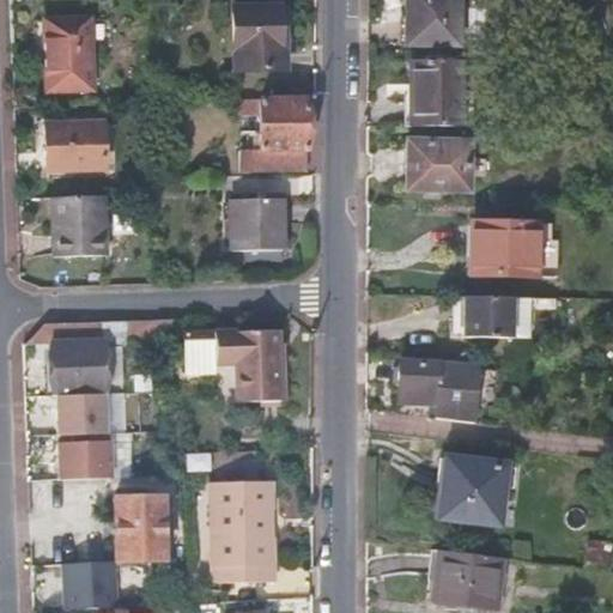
[(404,0),(404,47),(459,46),(459,0),(404,0)]
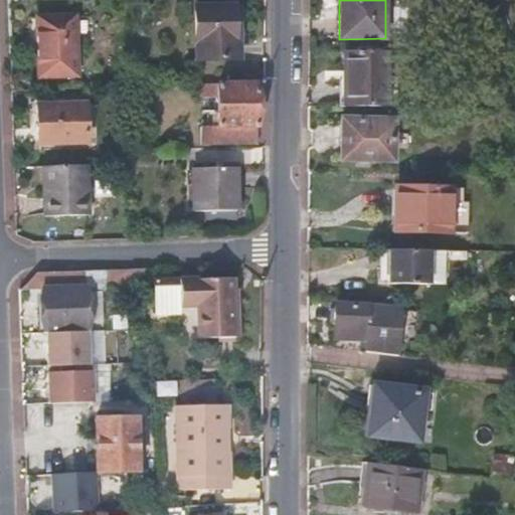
[(237,40),(236,5),(194,6),(196,59),(239,58),(240,40),(237,40)]
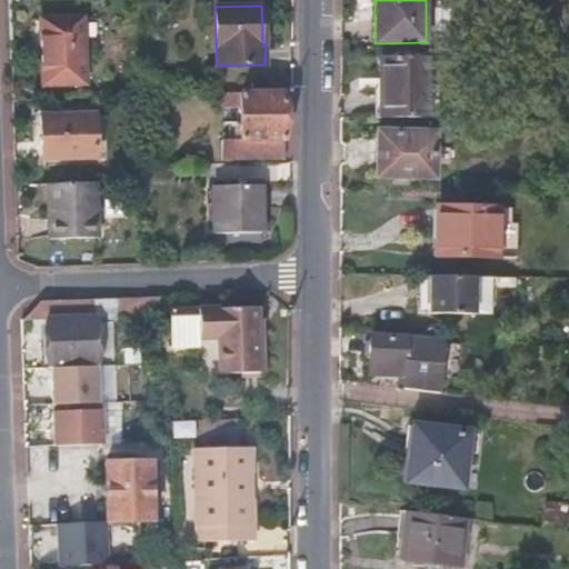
[(41,20),(42,83),(85,81),(83,19),(41,20)]
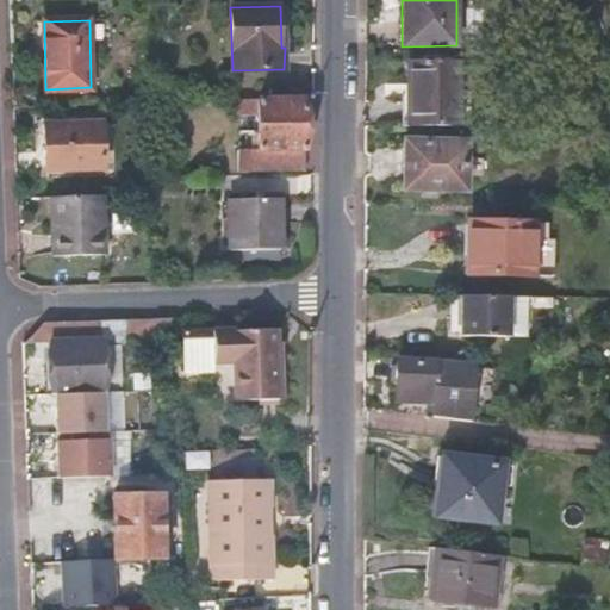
[(406,62),(406,128),(459,128),(460,61),(406,62)]
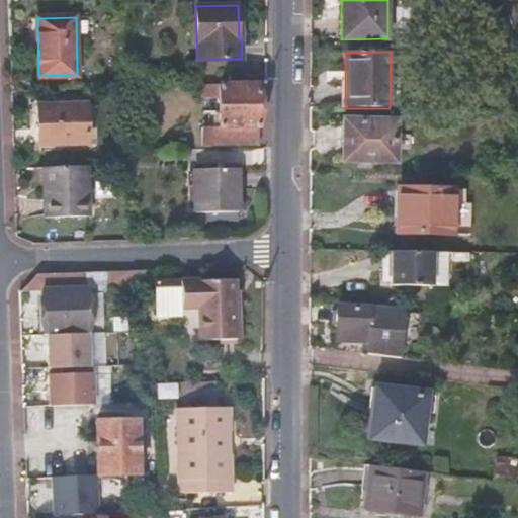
[(198,98),(213,99),(214,94),(220,93),(221,123),(186,124),(186,145),(259,143),(256,83),(197,84),(198,98)]
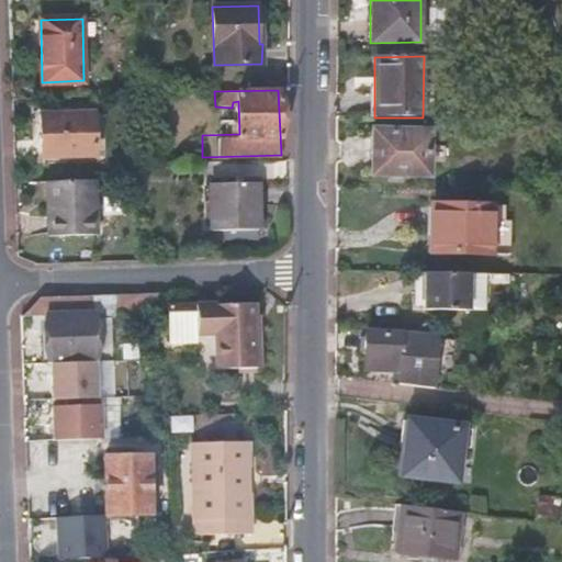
[(96,156),(93,112),(42,114),(43,158),(96,156)]
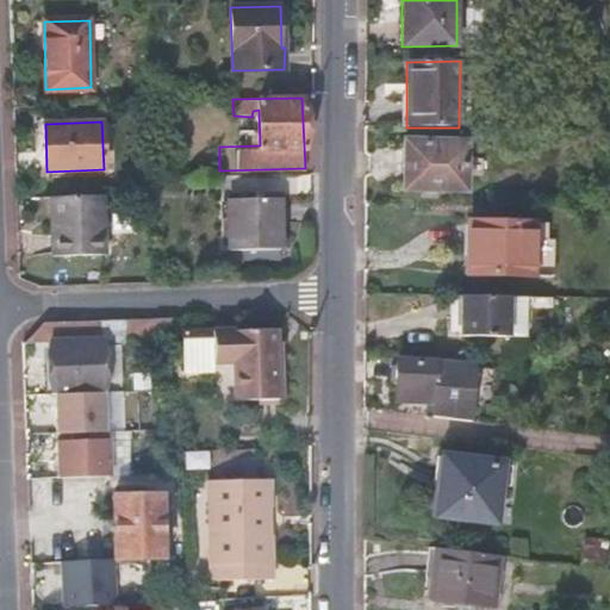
[(404,141),(403,190),(464,192),(465,176),(480,175),(480,156),(465,157),(464,142),(404,141)]
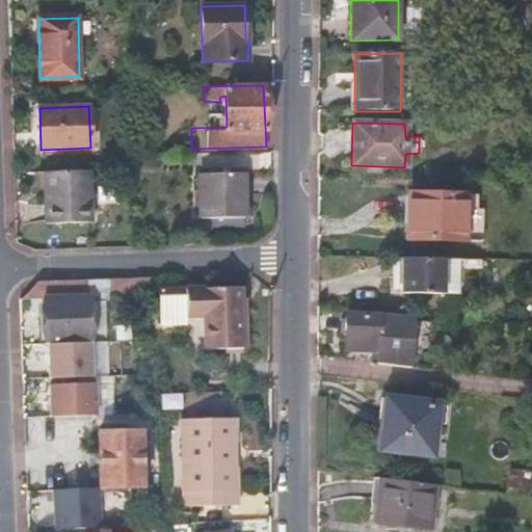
[(419,167),(419,153),(405,154),(404,167),(419,167)]
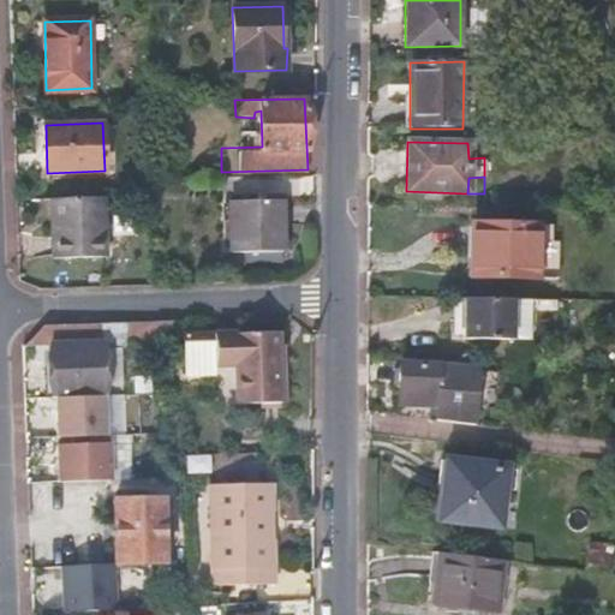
[(127,195),(112,196),(113,207),(127,206),(127,195)]
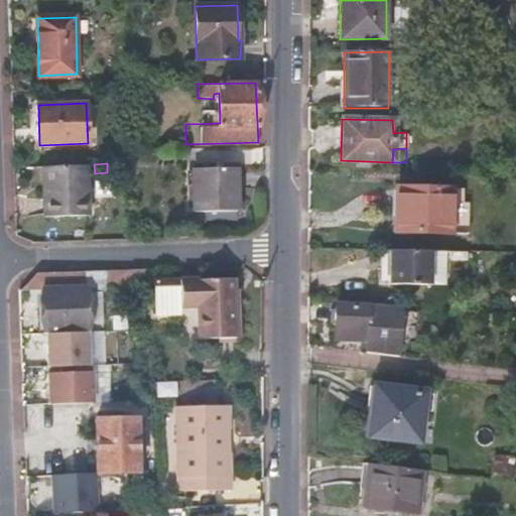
[(87,164),(41,166),(43,217),(89,214),(87,164)]
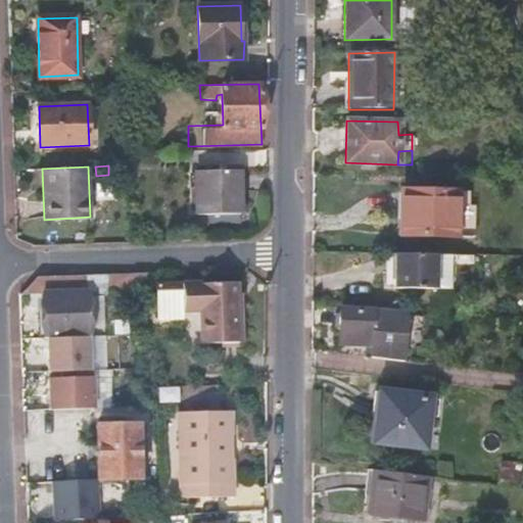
[(242,214),(241,170),(195,172),(196,215),(242,214)]
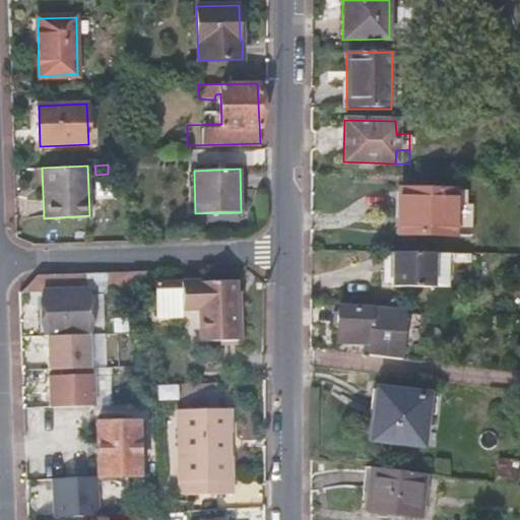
[(408,209),(408,189),(400,189),(400,209),(408,209)]
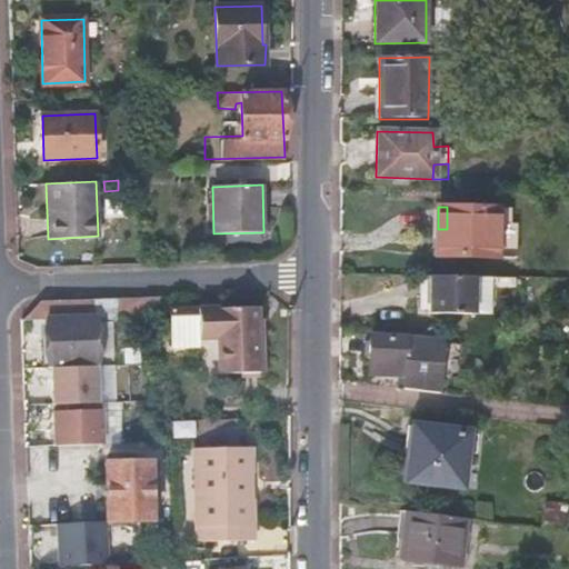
[(511,209),(498,208),(447,207),(447,229),(447,258),(498,258),(498,230),(517,230),(517,225),(511,225),(511,209)]
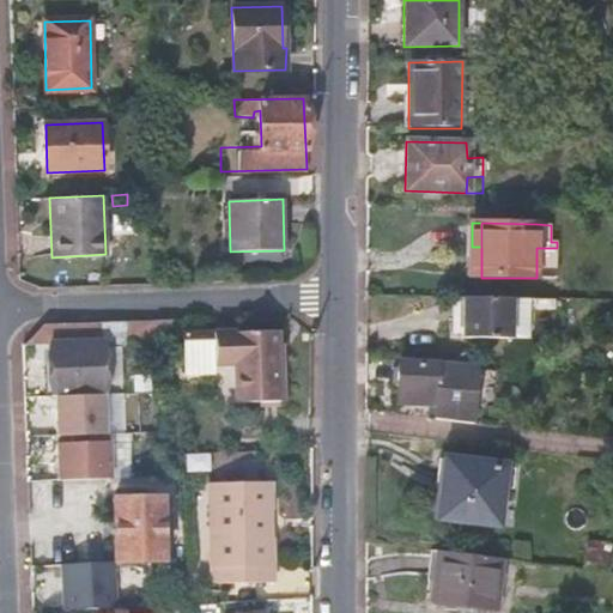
[(557,248),(536,248),(536,278),(556,278),(557,248)]
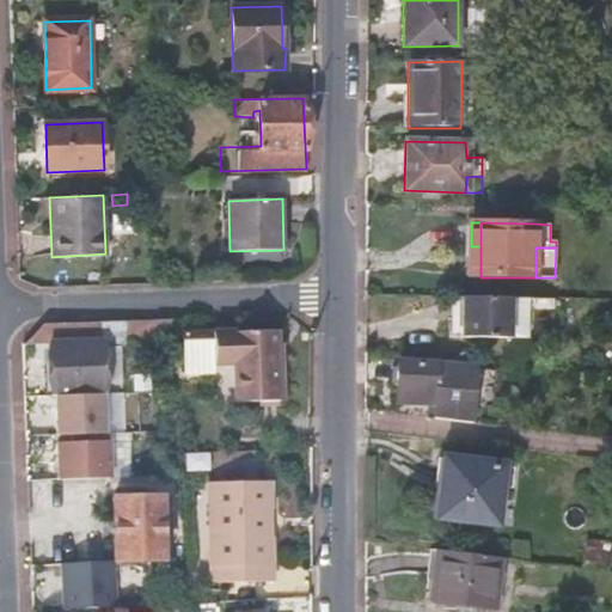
[(509,298),(460,298),(458,338),(508,338),(526,338),(526,298),(509,298)]
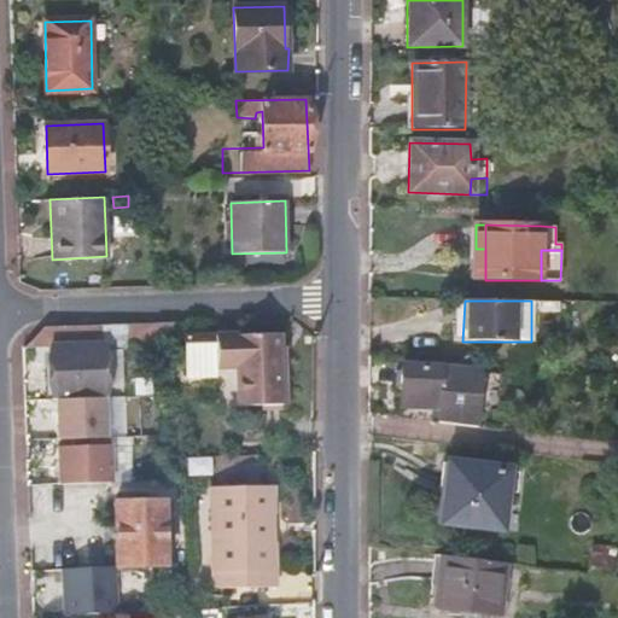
[(47,326),(24,348),(50,348),(51,404),(104,402),(103,389),(103,349),(123,349),(156,348),(155,324),(47,326)]
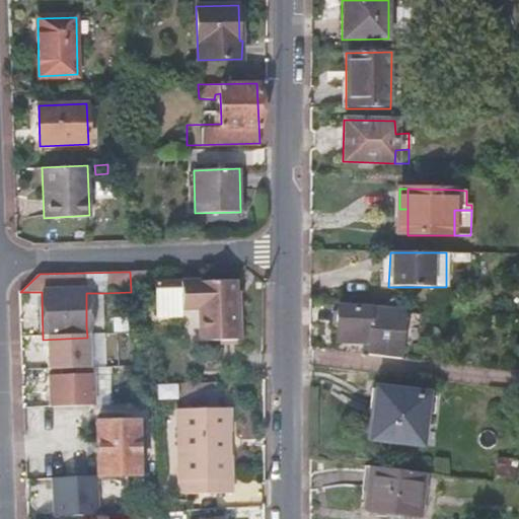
[(154,311),(155,311),(158,317),(175,317),(179,310),(200,309),(201,342),(219,342),(236,341),(238,341),(237,312),(235,312),(234,283),(182,284),(153,285),(154,311)]
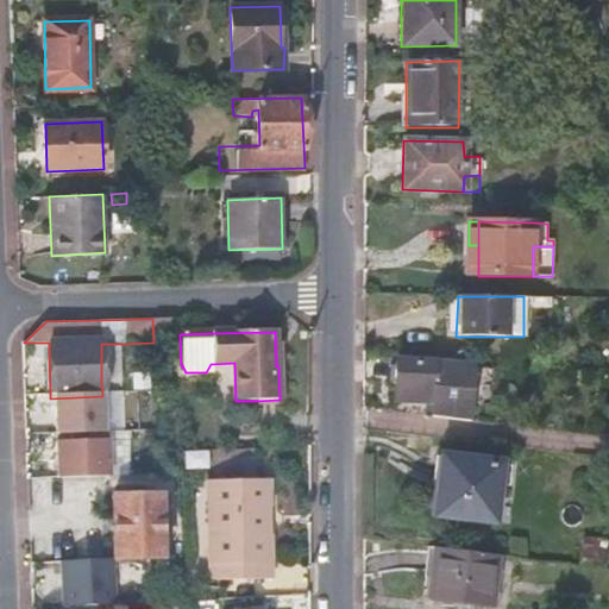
[(101,344),(101,383),(123,383),(121,344),(101,344)]
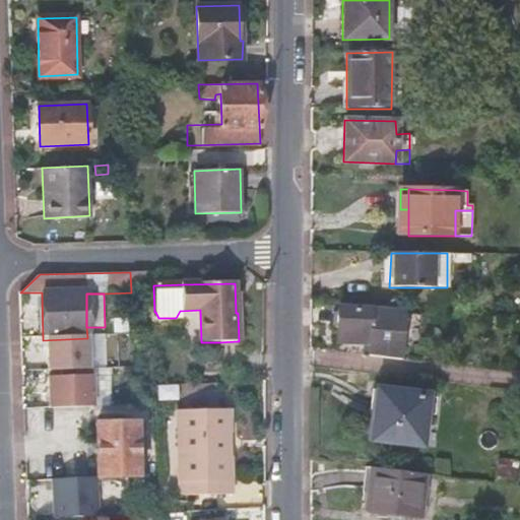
[(370,355),(400,358),(402,311),(338,307),(336,329),(346,330),(346,341),(370,344),(370,355)]
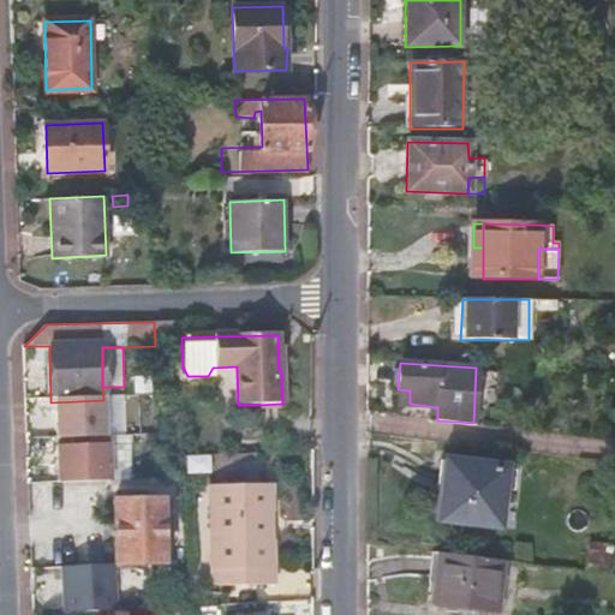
[(114,440),(57,441),(57,481),(115,479),(114,440)]
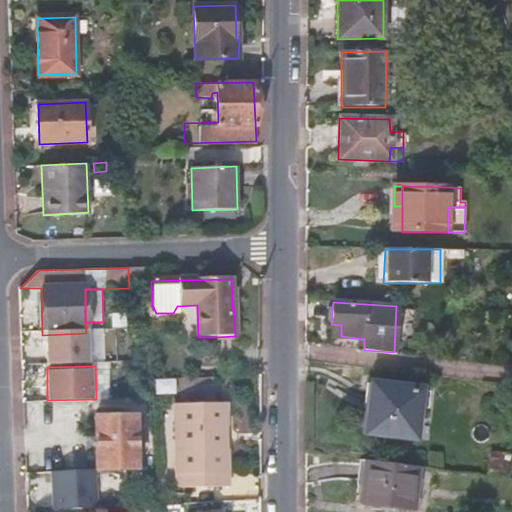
[(370,382),(364,433),(415,439),(421,388),(370,382)]
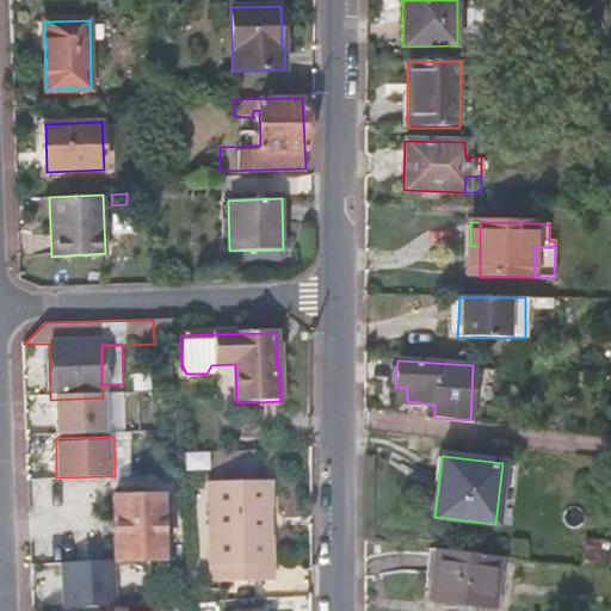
[(265,483),(207,486),(210,586),(271,584),(270,541),(266,539),(265,483)]
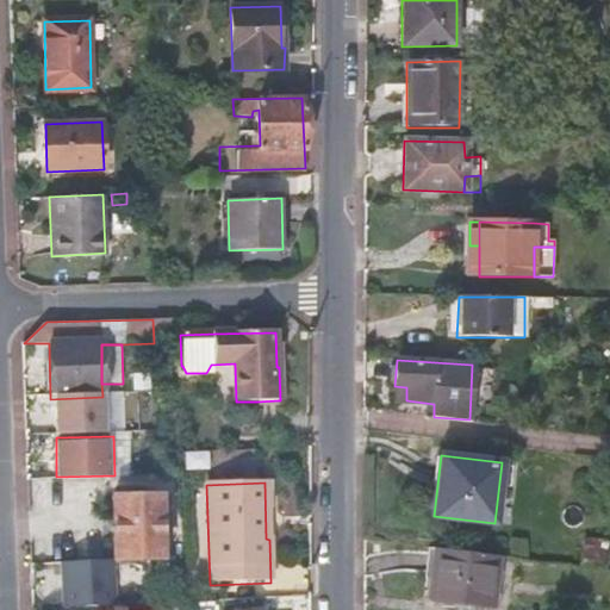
[(163,558),(162,536),(162,495),(112,497),(114,560),(150,558),(163,558)]
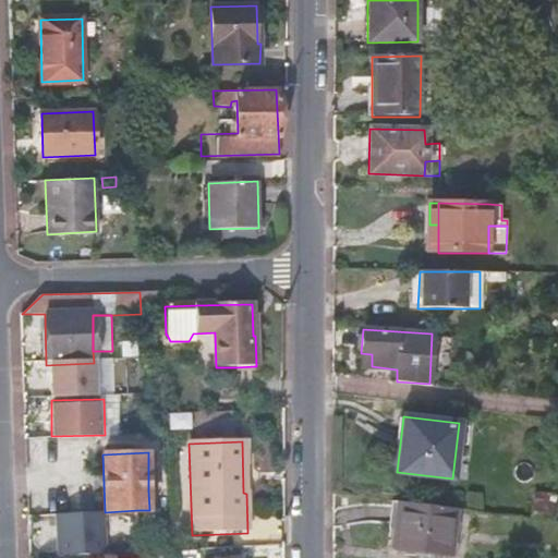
[(158,490),(157,452),(148,452),(148,490),(158,490)]
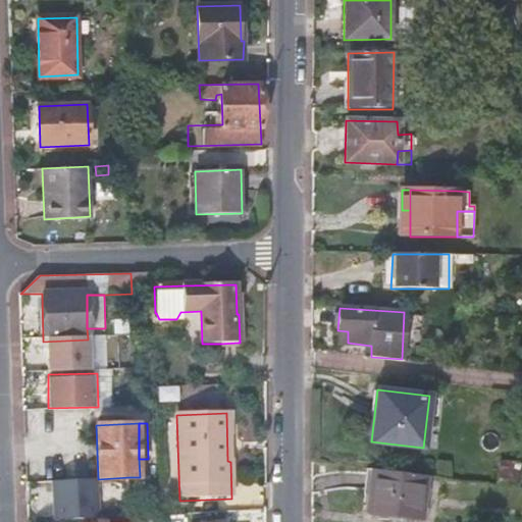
[(497,484),(519,487),(521,464),(511,463),(510,474),(498,473),(497,484)]
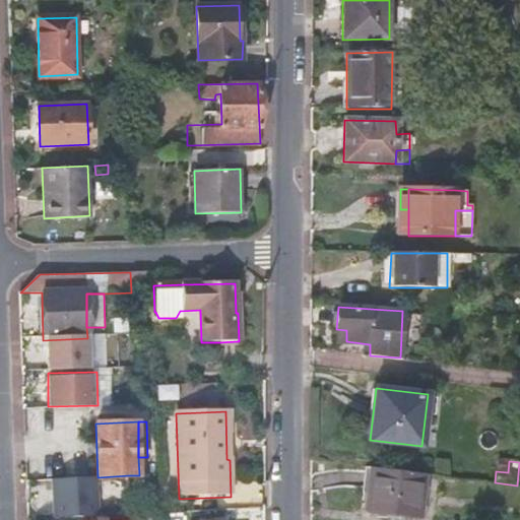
[(426,474),(368,468),(364,511),(419,518),(426,474)]
